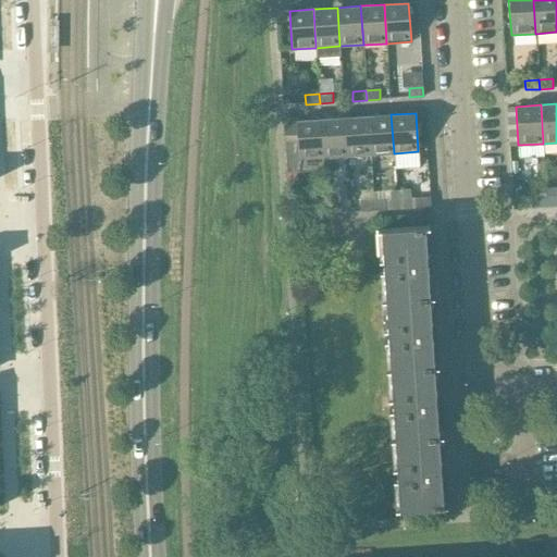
[(391,114),(368,116),(370,155),(394,153),(391,114)]
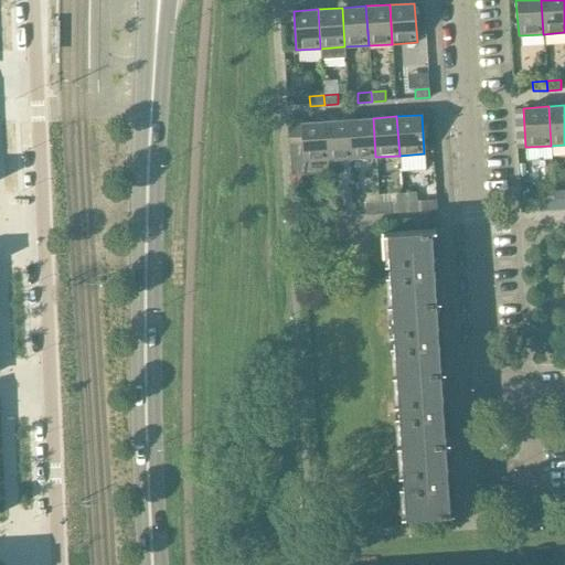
[(373,118),(349,119),(352,159),(375,157),(373,118)]
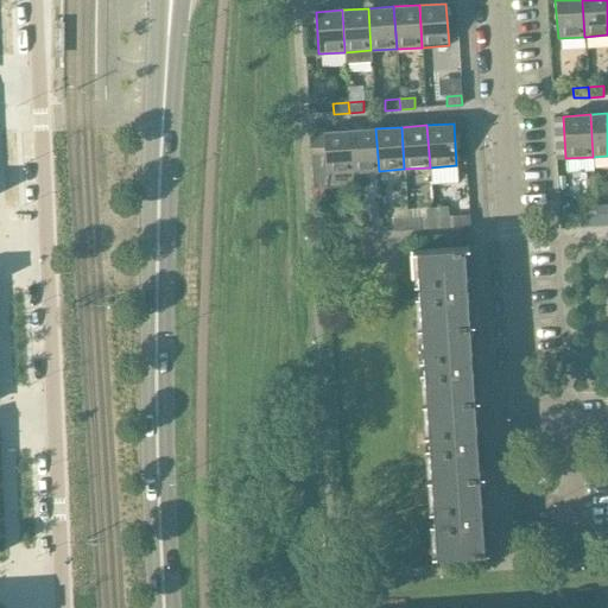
[(375,128),(350,130),(353,172),(379,171),(375,128)]
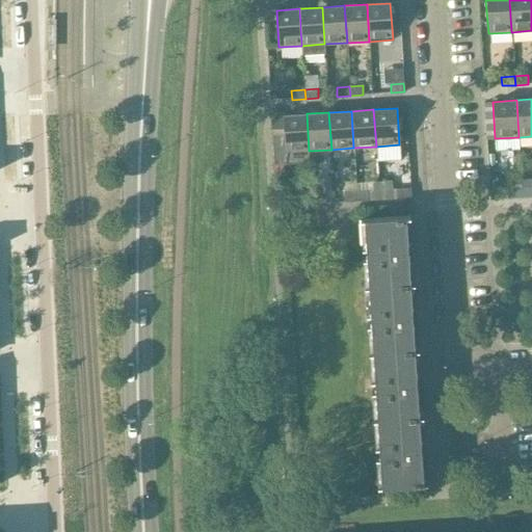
[(309,151),(307,113),(283,115),(284,120),(271,121),(273,164),(285,164),(286,161),(288,152),(309,151)]
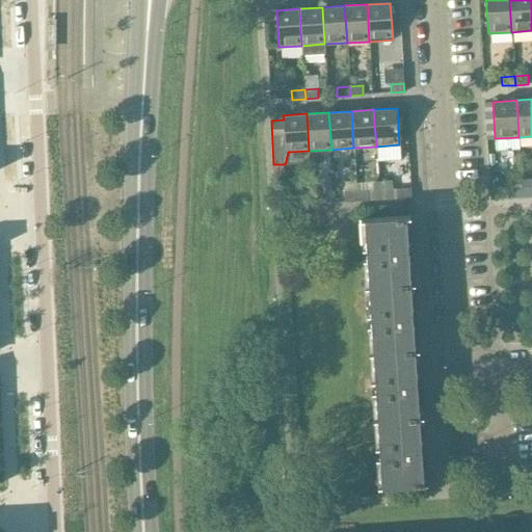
[(374,181),(375,198),(396,196),(394,179),(374,181)]
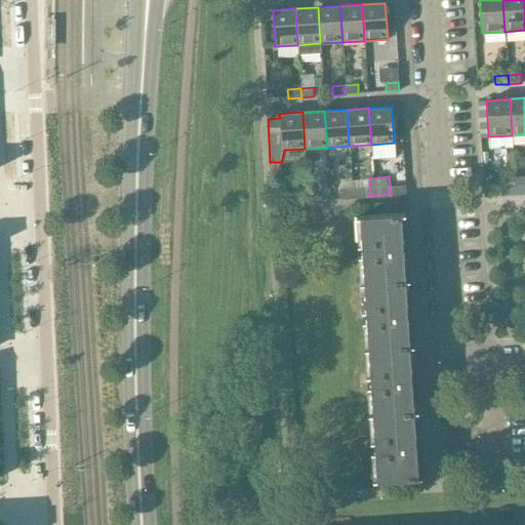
[(524,194),(524,176),(515,177),(515,186),(516,195),(524,194)]
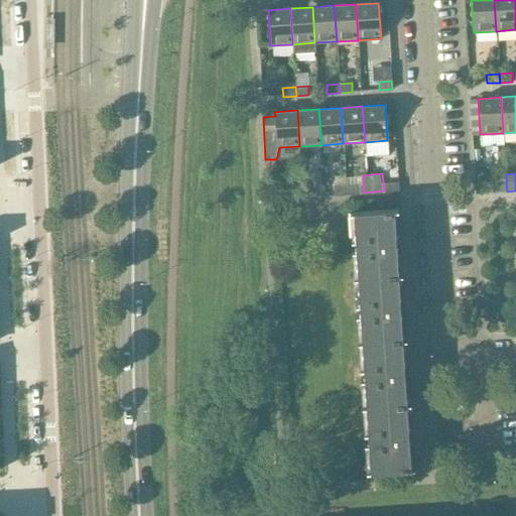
[(507,191),(506,182),(506,174),(493,175),(494,192),(507,191)]
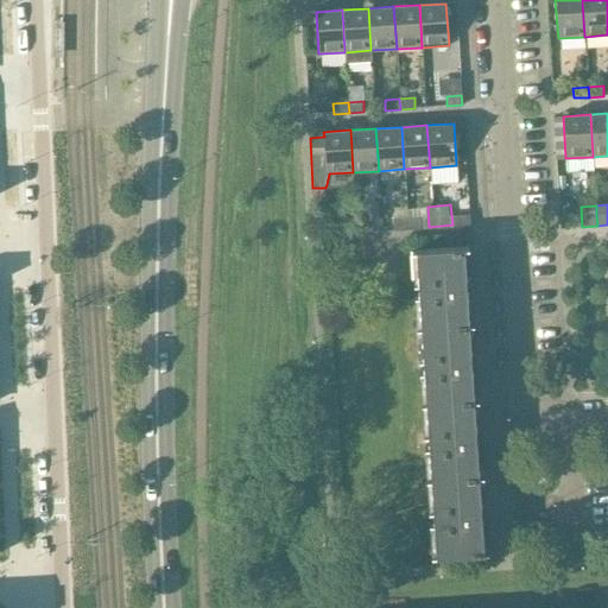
[(454,216),(455,227),(470,226),(469,215),(454,216)]
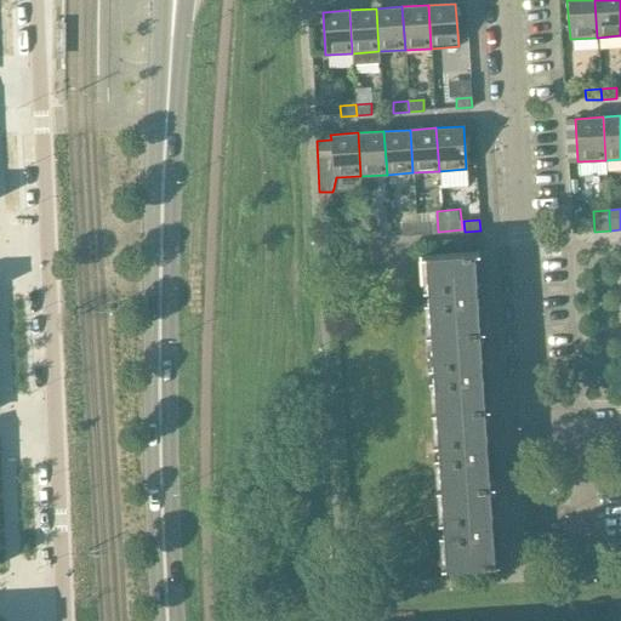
[(400,224),(402,235),(416,234),(416,223),(400,224)]
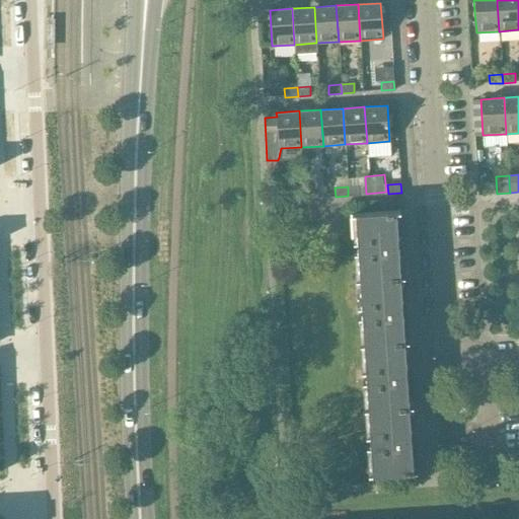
[(360,187),(348,187),(348,196),(361,195),(360,187)]
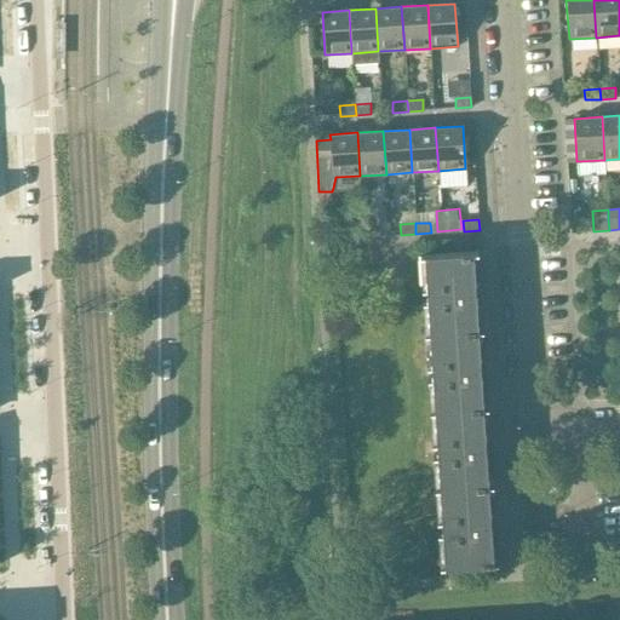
[(378,225),(363,227),(363,237),(379,236),(378,225)]
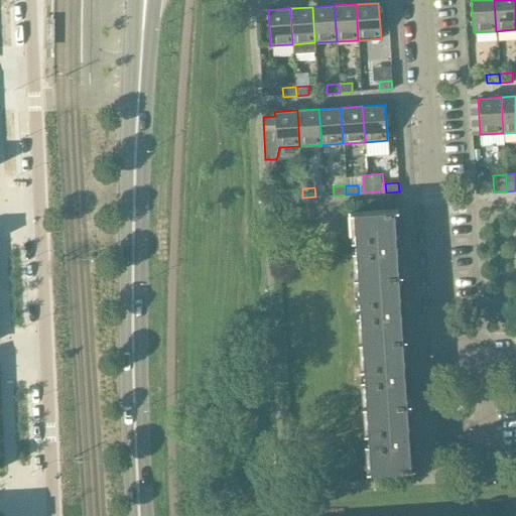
[(289,189),(290,199),(302,198),(302,188),(289,189)]
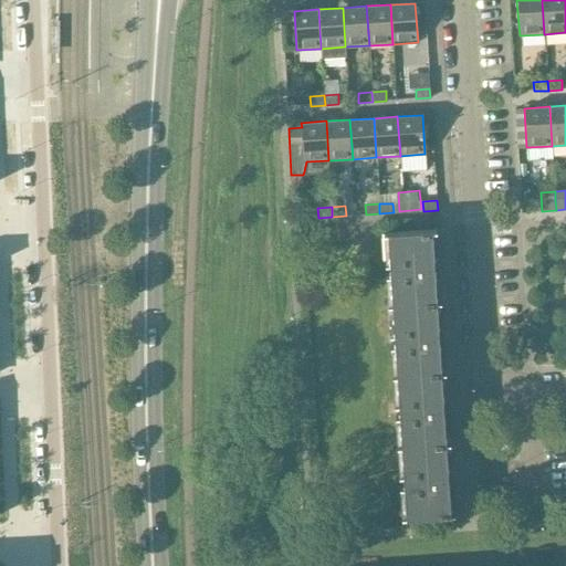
[(387,233),(392,302),(437,300),(432,231),(437,230),(437,229),(384,232),(384,233),(387,233)]
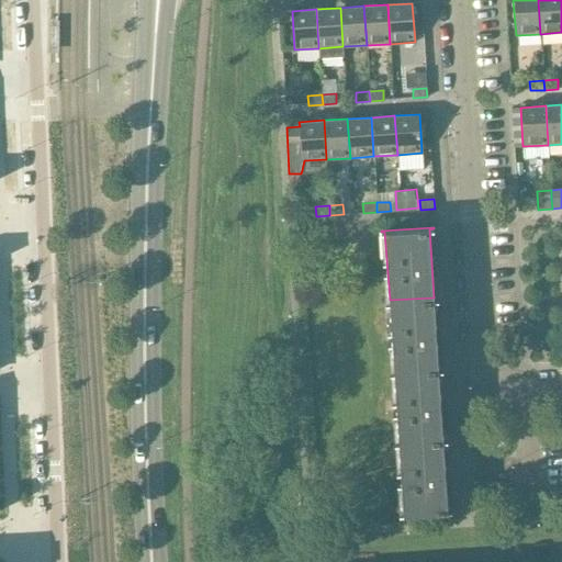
[(434,298),(390,300),(394,371),(438,369),(434,298)]
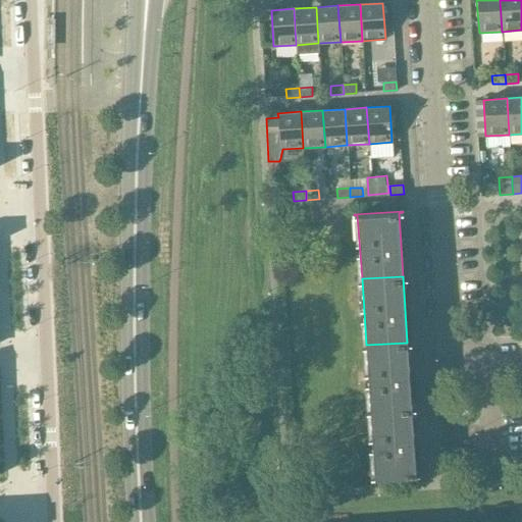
[(407,343),(366,345),(370,410),(411,408),(407,343)]
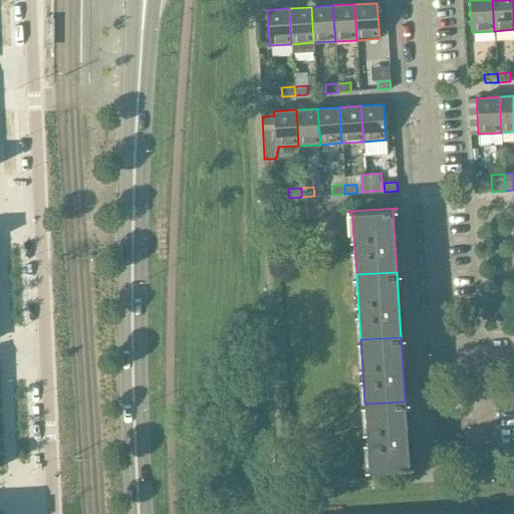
[(405,402),(364,404),(368,468),(364,468),(364,469),(414,466),(413,465),(409,465),(405,402)]
